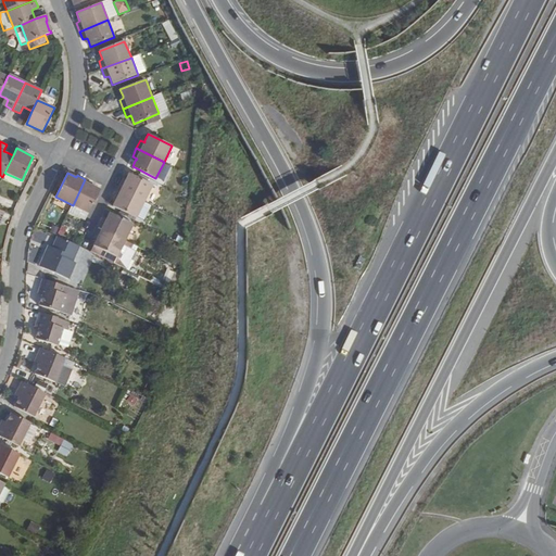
[(125,181),(121,179),(116,188),(144,202),(152,186),(136,176),(129,173),(126,179),(125,181)]
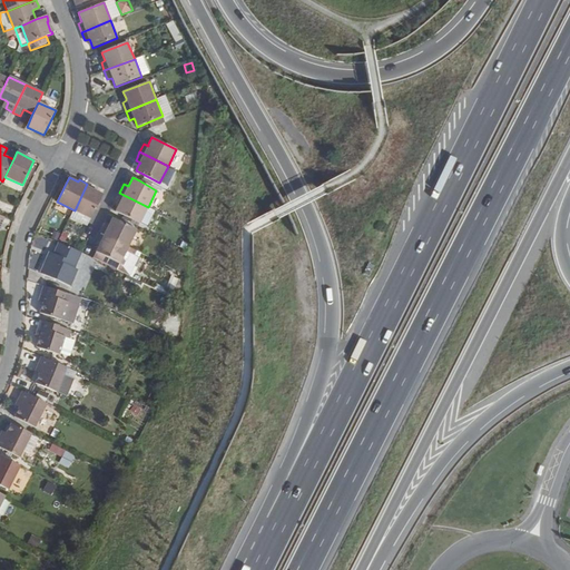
[(96,187),(87,184),(75,210),(90,218),(104,194),(95,189),(96,187)]
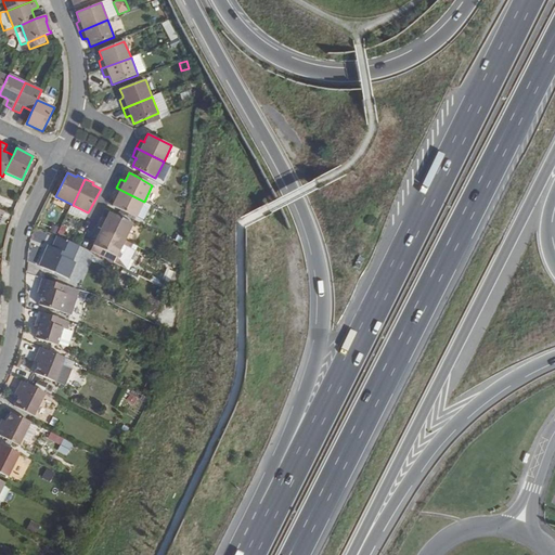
[(116,199),(113,205),(119,208),(137,218),(144,202),(116,188),(113,195),(117,197),(116,199)]
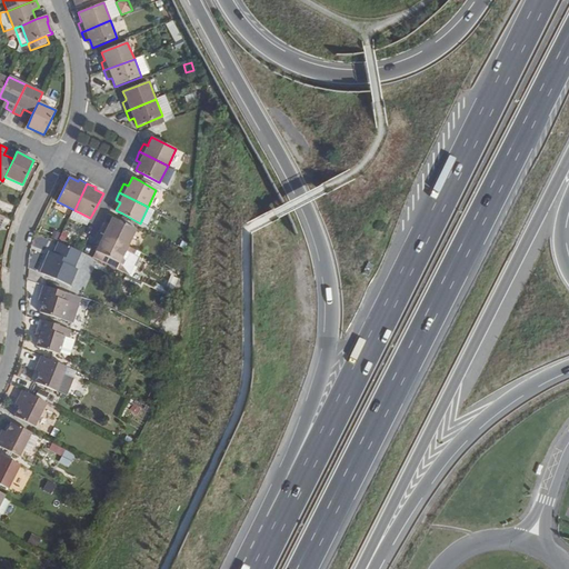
[(108,226),(105,223),(100,232),(128,246),(137,229),(119,221),(112,217),(109,222),(108,226)]
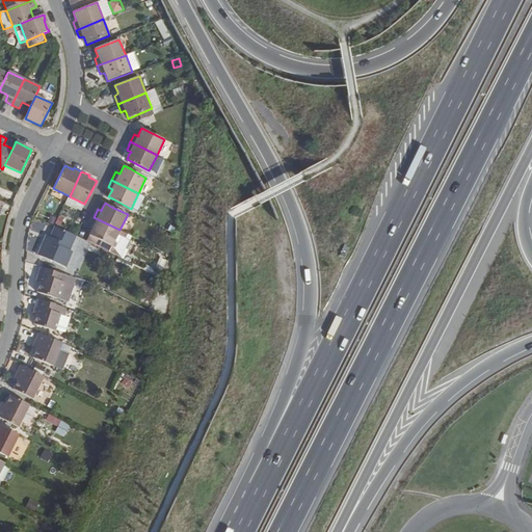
[(94,227),(92,229),(89,235),(112,245),(120,230),(94,217),(89,224),(94,227)]
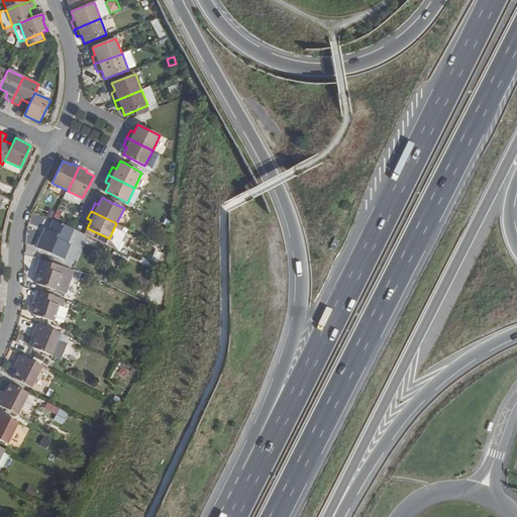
[(42,232),(36,247),(55,255),(65,261),(72,245),(69,244),(76,230),(71,228),(53,220),(48,229),(46,234),(42,232)]
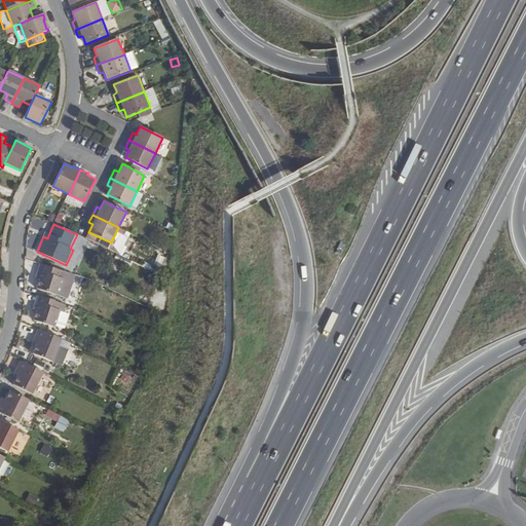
[(111,243),(111,242),(88,232),(85,238),(114,253),(117,247),(111,243)]
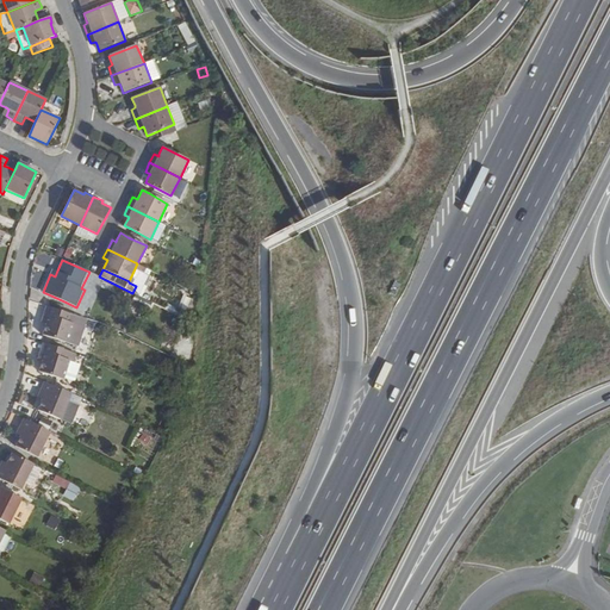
[(184,296),(180,306),(190,309),(193,299),(184,296)]
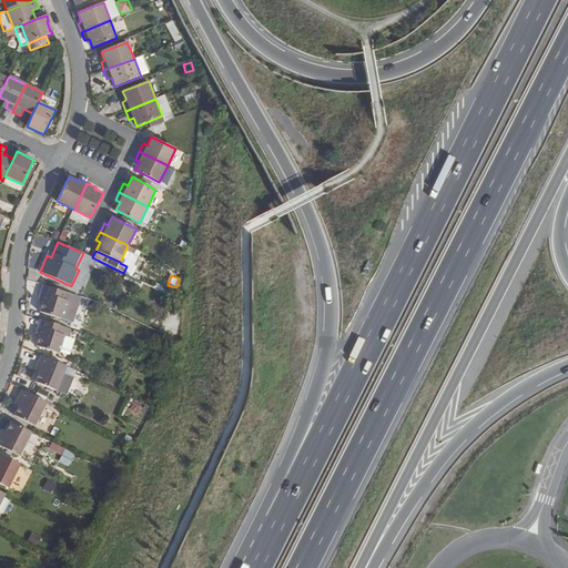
[(180,295),(184,282),(181,280),(175,292),(180,295)]
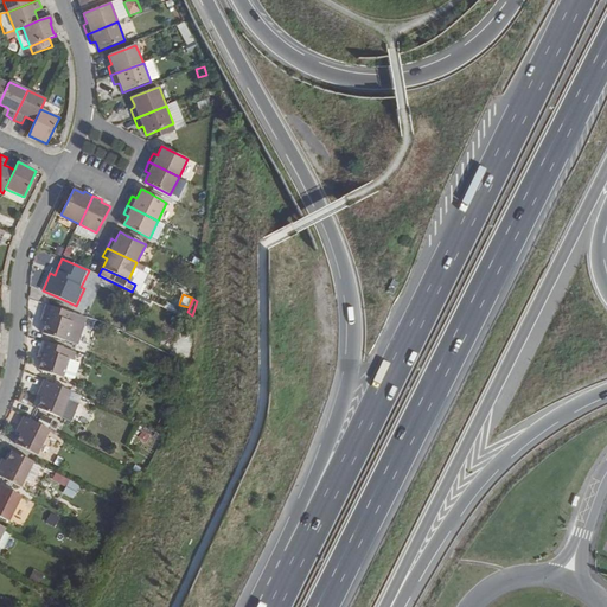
[(51,306),(46,305),(42,321),(46,323),(51,306)]
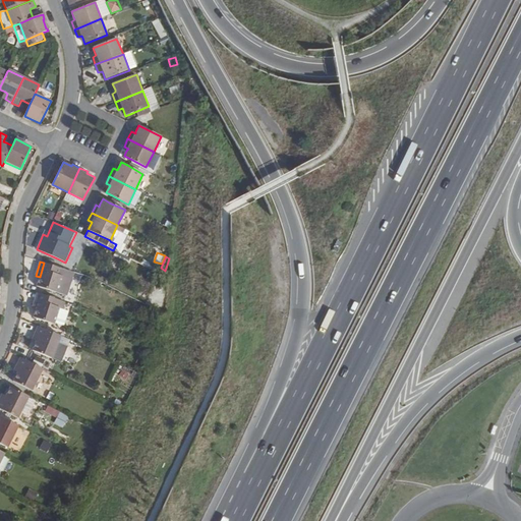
[(63,276),(59,275),(61,269),(44,263),(40,277),(37,286),(58,292),(63,276)]
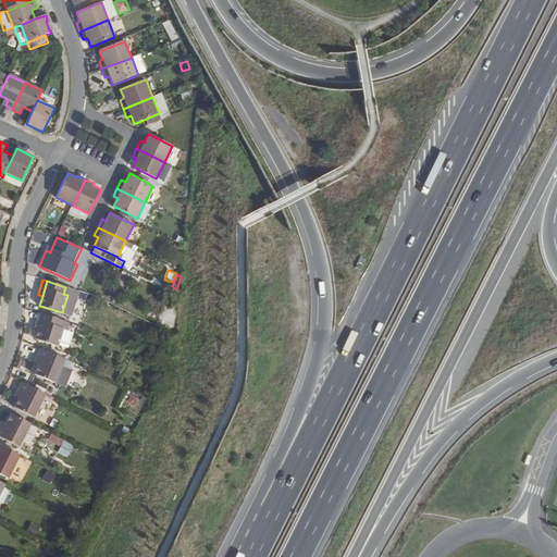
[(169,296),(159,292),(155,300),(164,305),(169,296)]
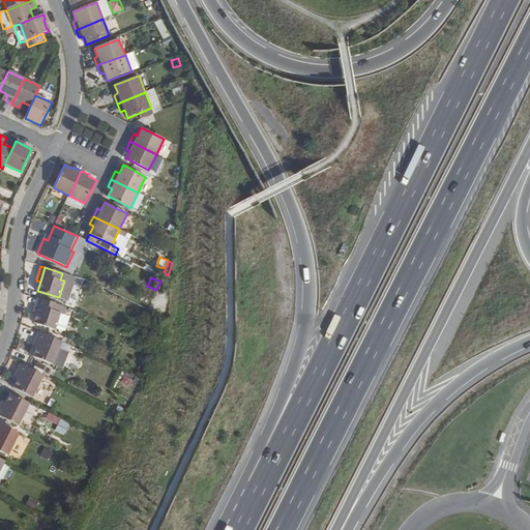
[(41,299),(37,298),(33,312),(37,314),(41,299)]
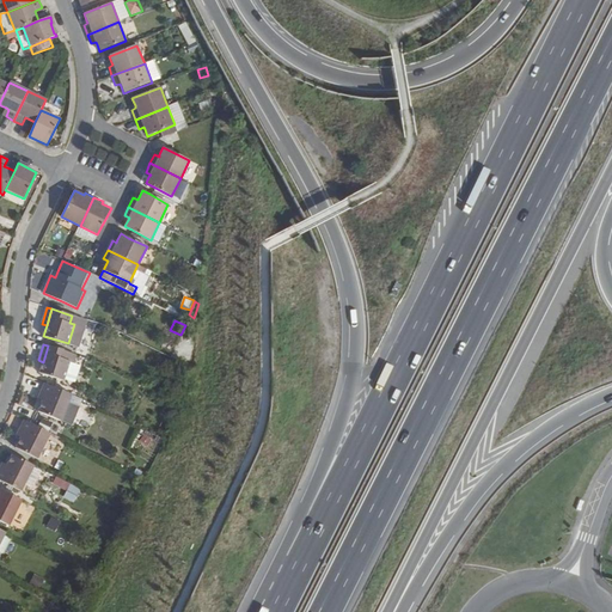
[(71,362),(65,360),(67,352),(48,346),(43,362),(40,373),(65,381),(71,362)]
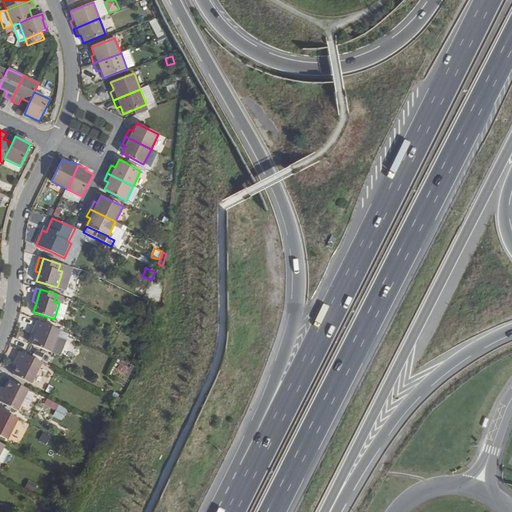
[(32,345),(50,353),(57,337),(60,331),(38,322),(34,330),(38,331),(36,336),(32,345)]
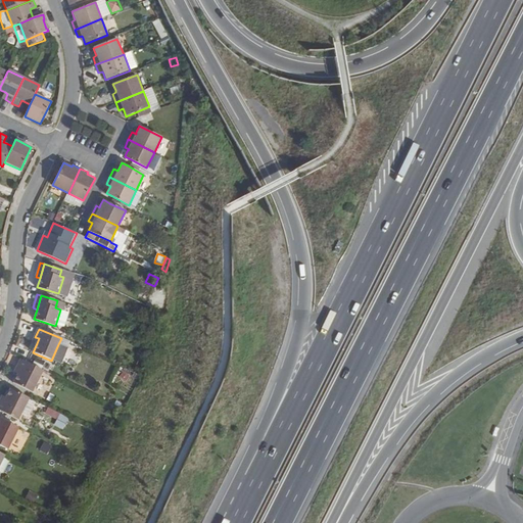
[(67,348),(58,344),(51,361),(61,365),(67,348)]
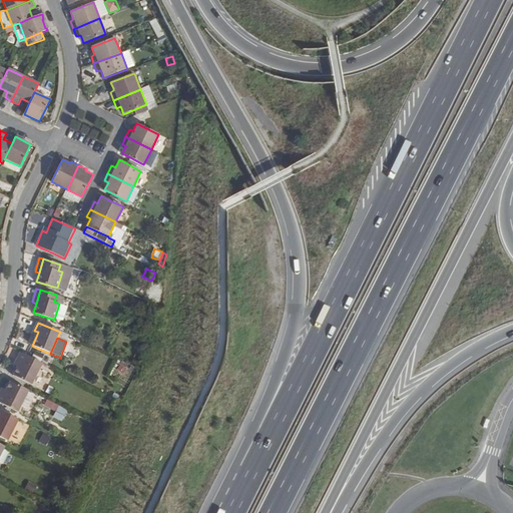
[(13,376),(31,385),(42,364),(20,353),(16,361),(20,363),(18,368),(13,376)]
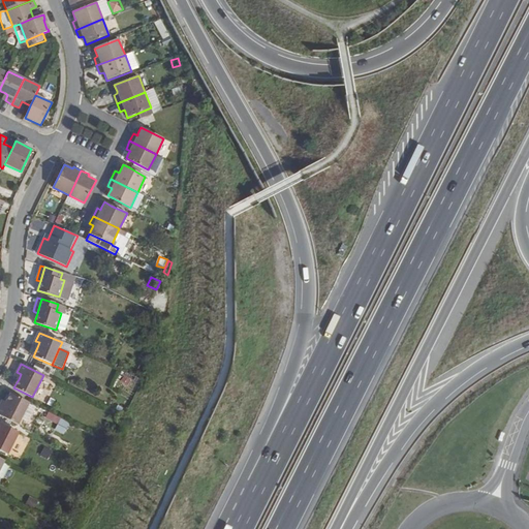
[(0,415),(18,426),(29,403),(10,394),(5,404),(3,408),(0,406),(0,415)]
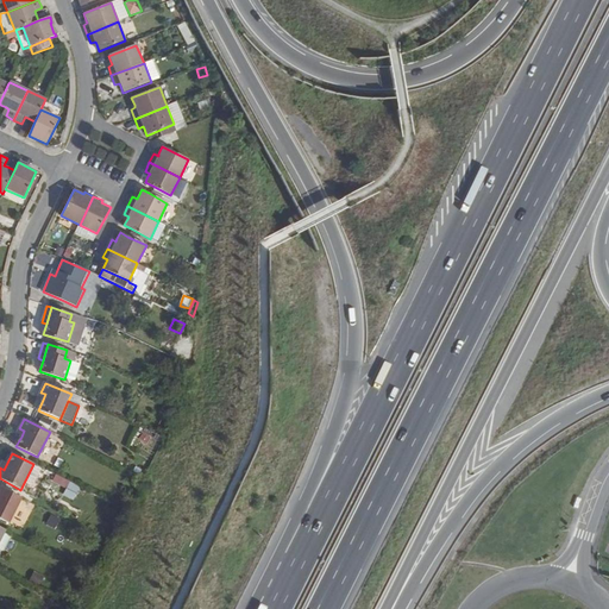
[(57,458),(52,466),(58,470),(62,462),(57,458)]
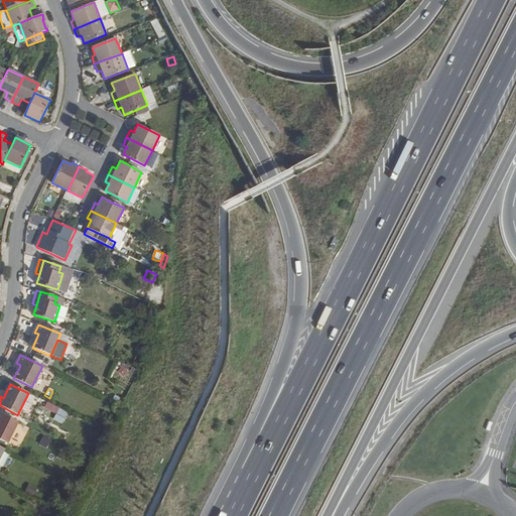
[(0,439),(7,443),(18,422),(0,412),(0,439)]
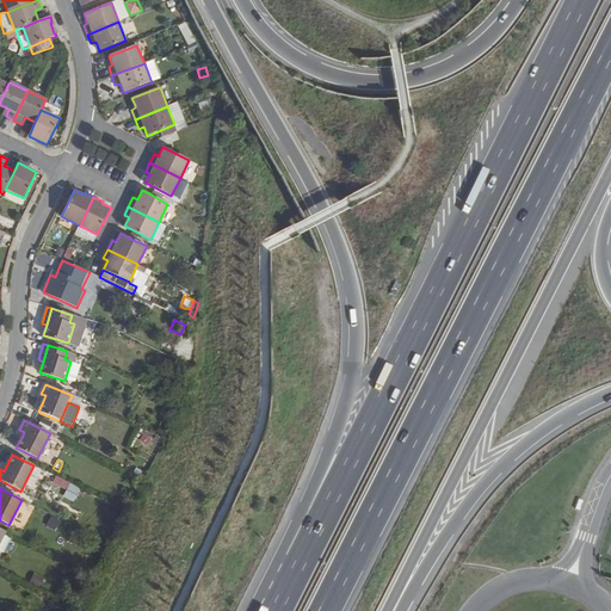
[(79,493),(71,488),(67,495),(75,500),(79,493)]
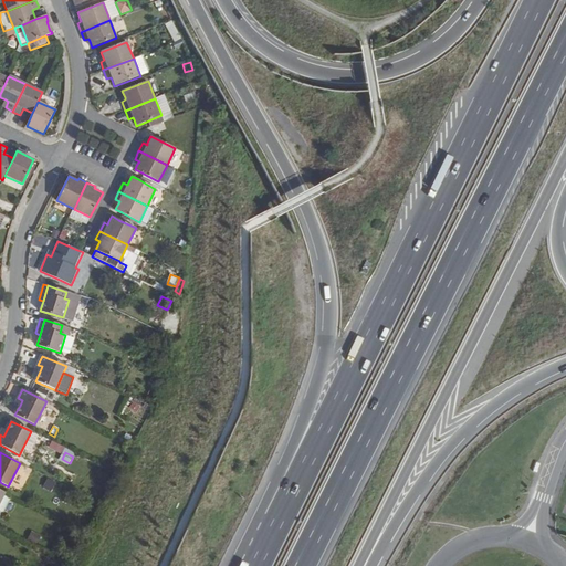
[(42,488),(51,492),(55,482),(48,478),(42,488)]
